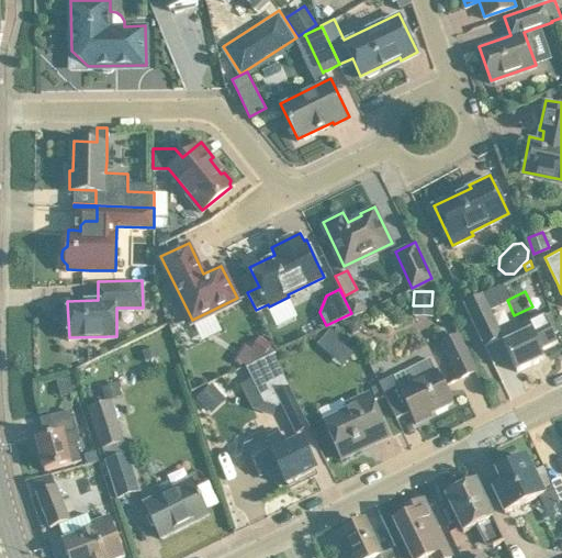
[(463,301),(484,344),(503,335),(482,292),(463,301)]
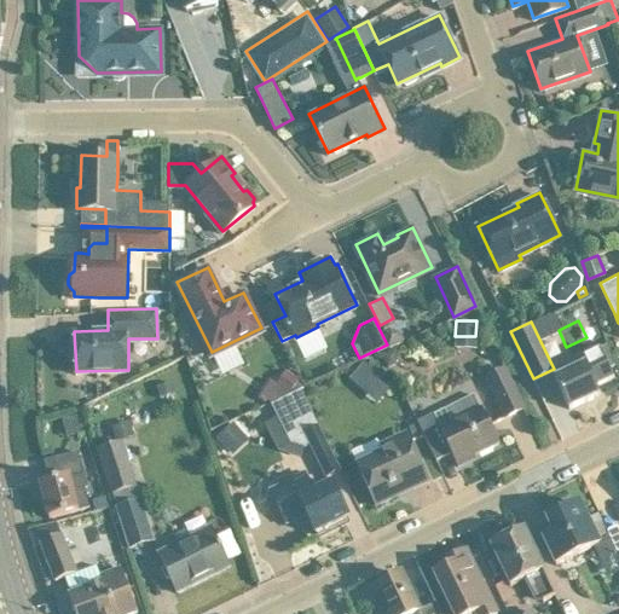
[(389,326),(380,330),(387,345),(403,337),(399,330),(389,326)]
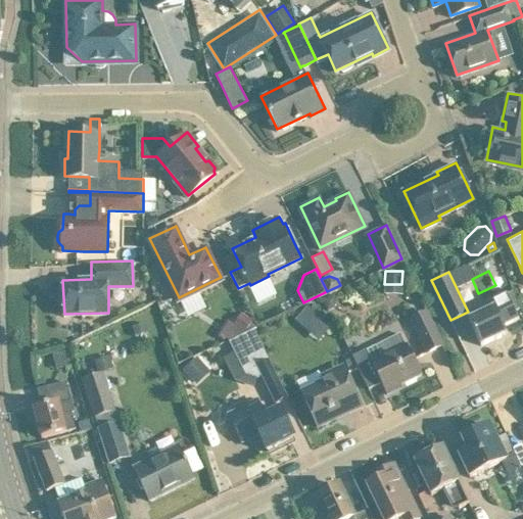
[(504,324),(519,317),(507,292),(490,299),(493,305),(469,318),(481,343),(507,331),(504,324)]
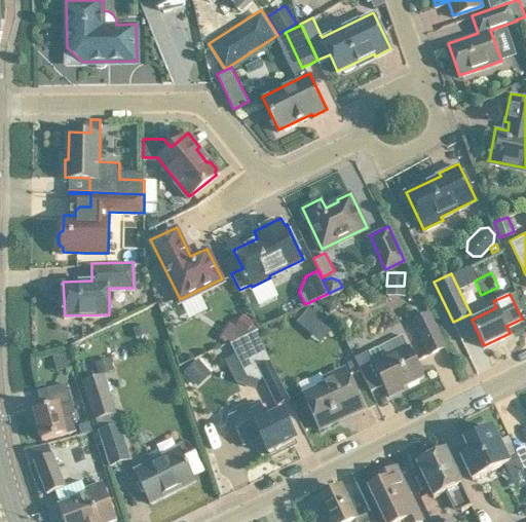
[(317,314),(308,306),(297,320),(305,328),(317,314)]
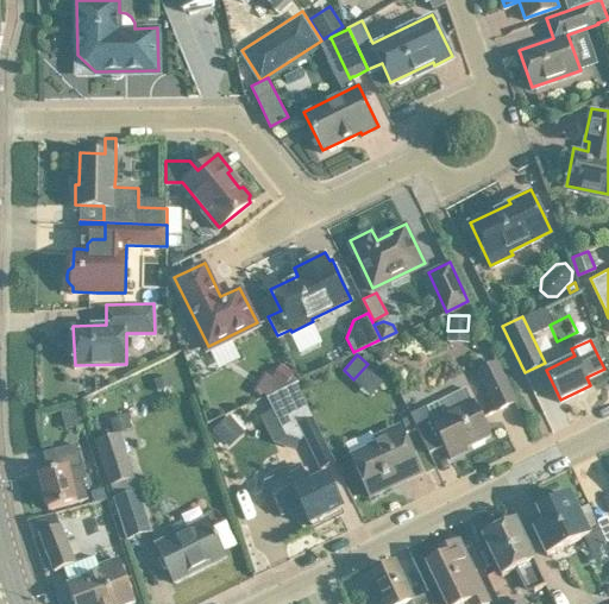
[(515,400),(496,360),(478,370),(497,408),(515,400)]
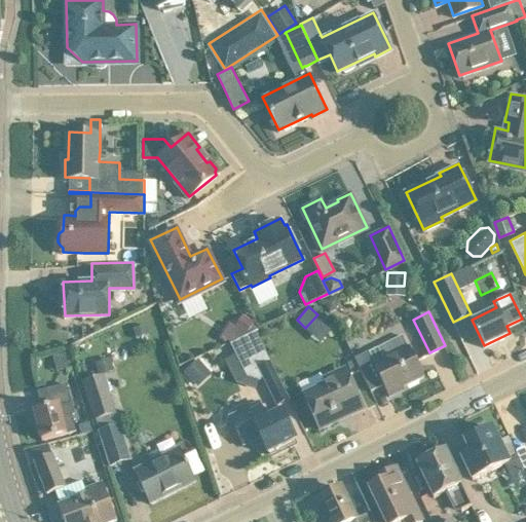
[(237,328),(246,333),(257,328),(254,321),(246,314),(237,328)]
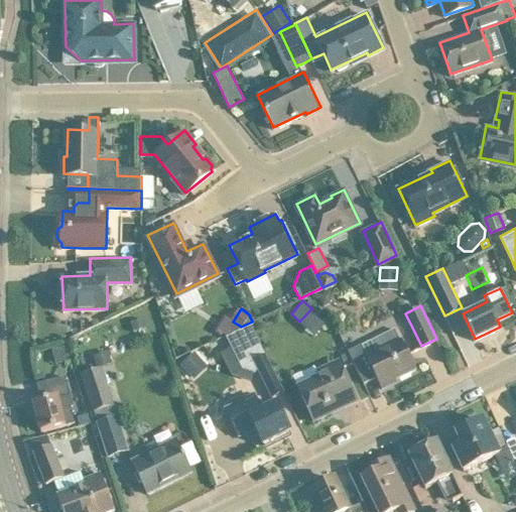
[(142,316),(130,321),(133,330),(145,326),(142,316)]
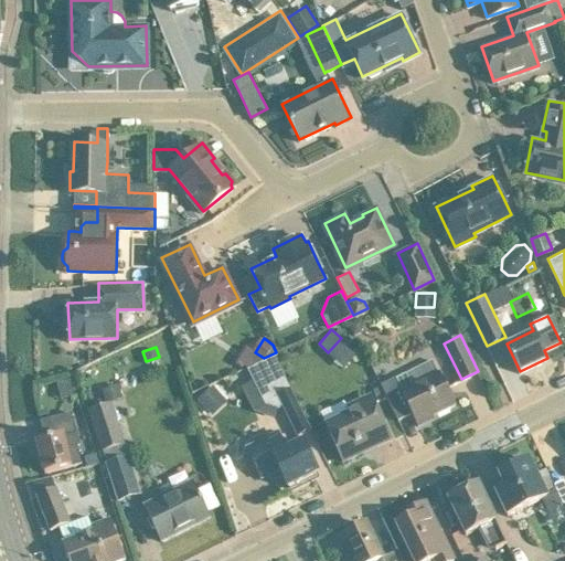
[(248,367),(265,399),(265,401),(278,405),(283,403),(298,434),(312,427),(276,355),(275,356),(248,367)]
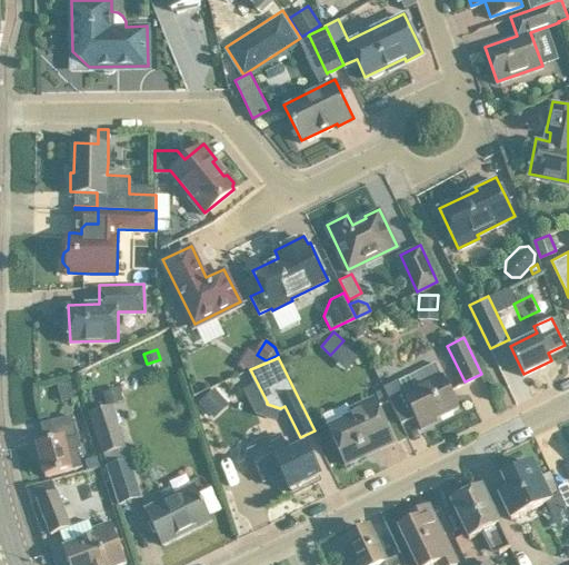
[(399,379),(385,387),(389,397),(401,422),(416,415),(421,426),(428,424),(427,422),(458,406),(442,374),(436,358),(398,377),(399,379)]
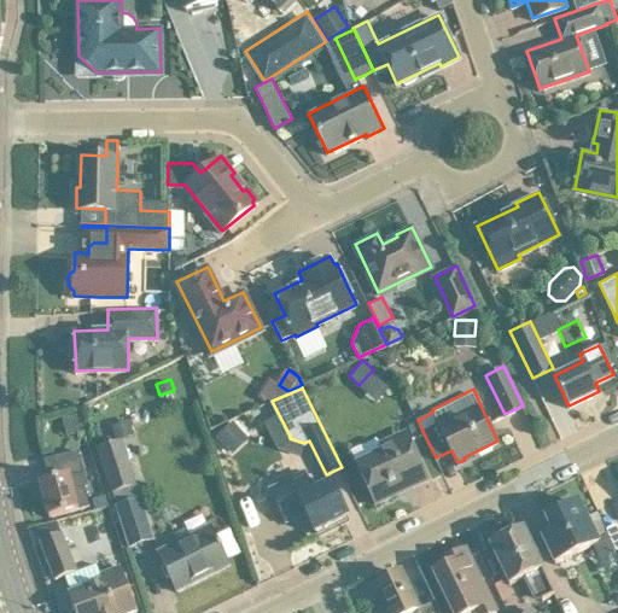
[(128,418),(111,424),(116,439),(133,433),(128,418)]
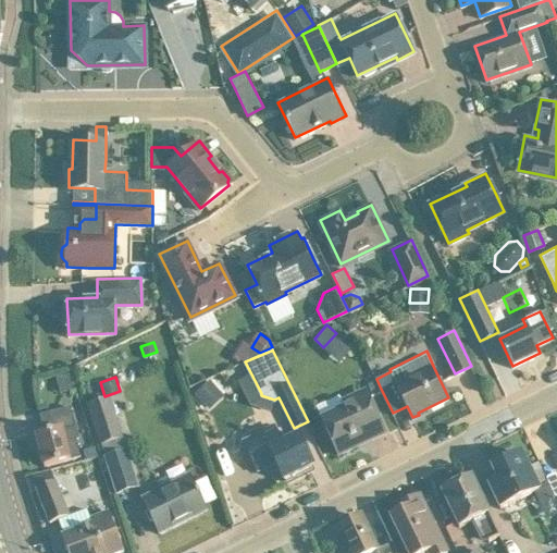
[(218,390),(208,379),(195,391),(205,402),(218,390)]
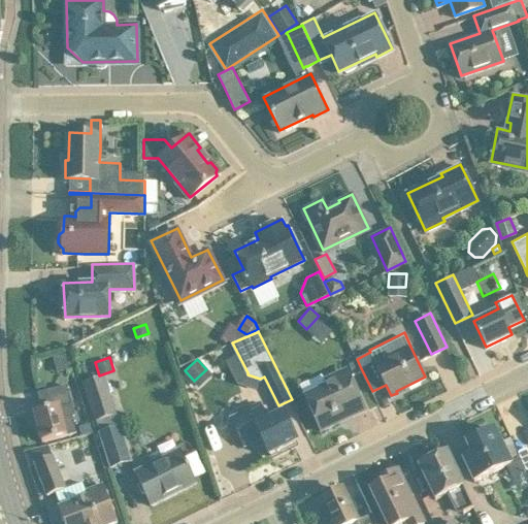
[(357,359),(349,363),(354,372),(361,368),(357,359)]
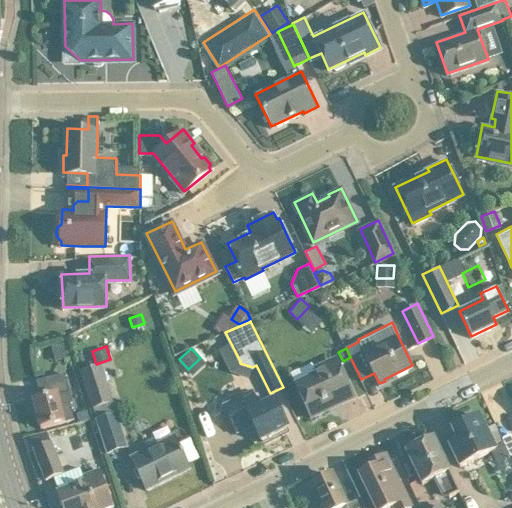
[(353,391),(344,373),(340,364),(335,366),(331,359),(315,367),(318,373),(296,384),(311,415),(329,407),(354,395),(353,391)]
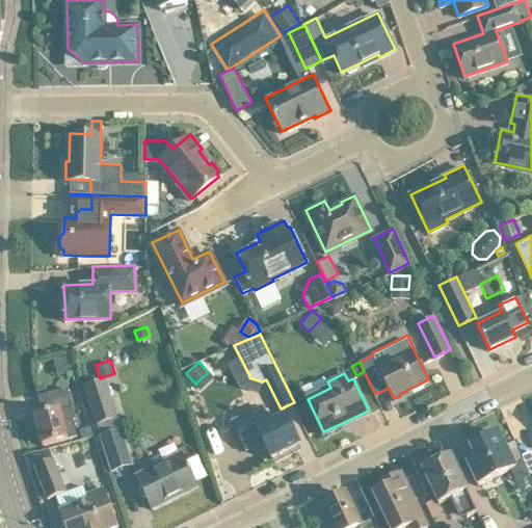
[(105,377),(85,384),(112,470),(132,464),(105,377)]
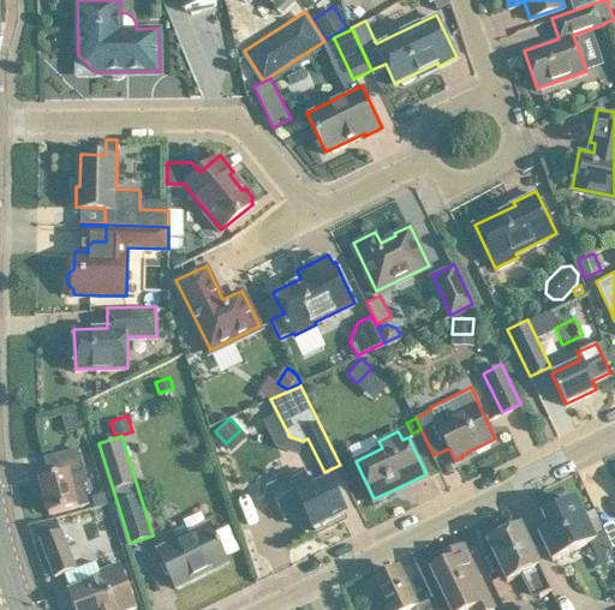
[(84,467),(78,446),(43,454),(49,476),(40,478),(49,513),(78,504),(77,503),(90,500),(85,480),(88,480),(84,467)]
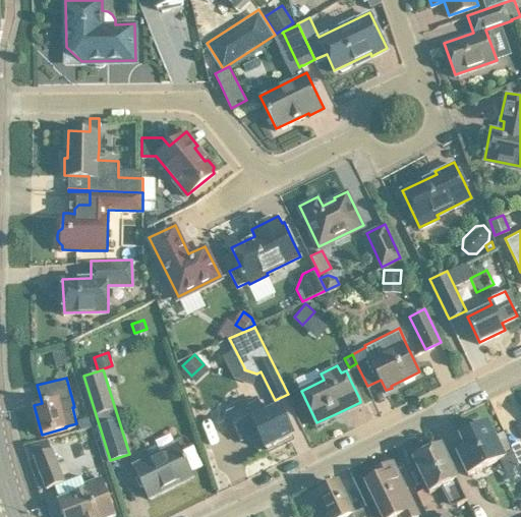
[(265,413),(256,397),(228,411),(240,435),(247,437),(257,432),(266,447),(293,434),(280,406),(265,413)]
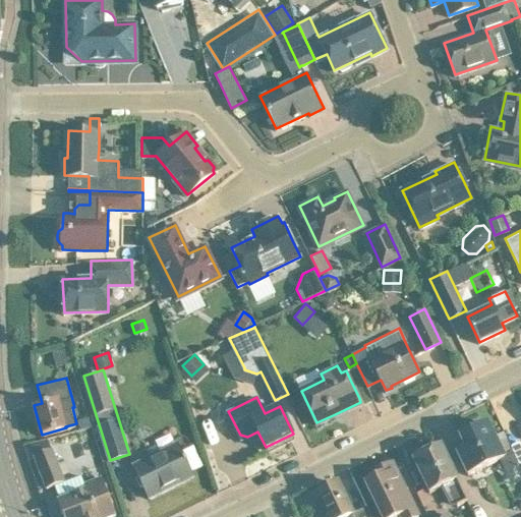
[(215,413),(223,432),(232,427),(225,409),(215,413)]
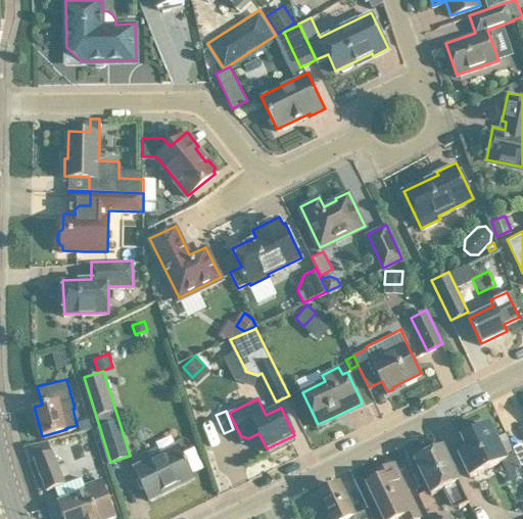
[(88,418),(78,421),(80,429),(90,426),(88,418)]
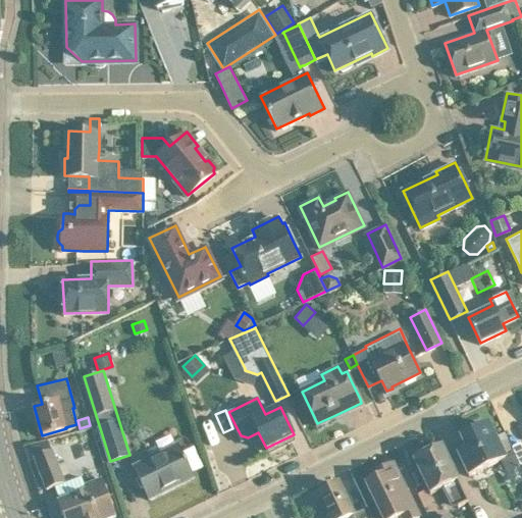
[(505,457),(488,423),(461,436),(467,449),(459,453),(469,473),(505,457)]
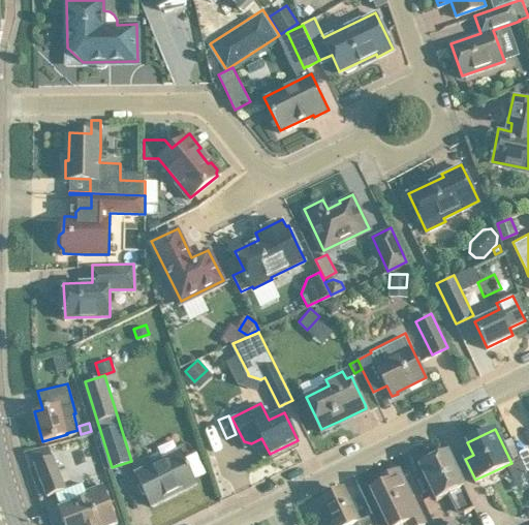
[(96,438),(81,439),(82,453),(97,452),(96,438)]
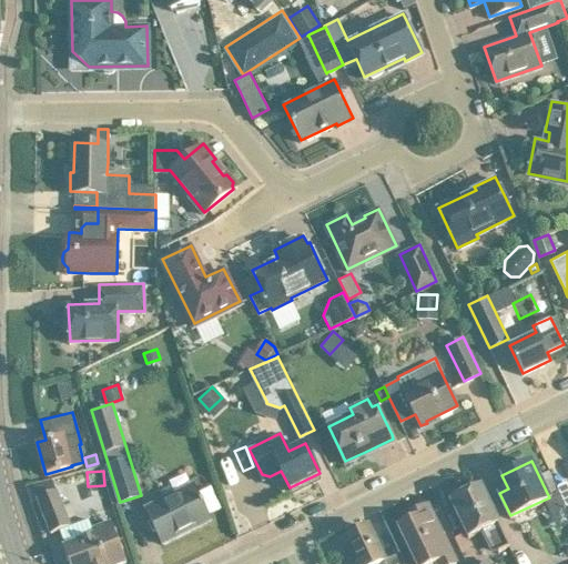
[(52,477),(32,482),(37,495),(51,531),(57,529),(70,524),(57,487),(52,477)]
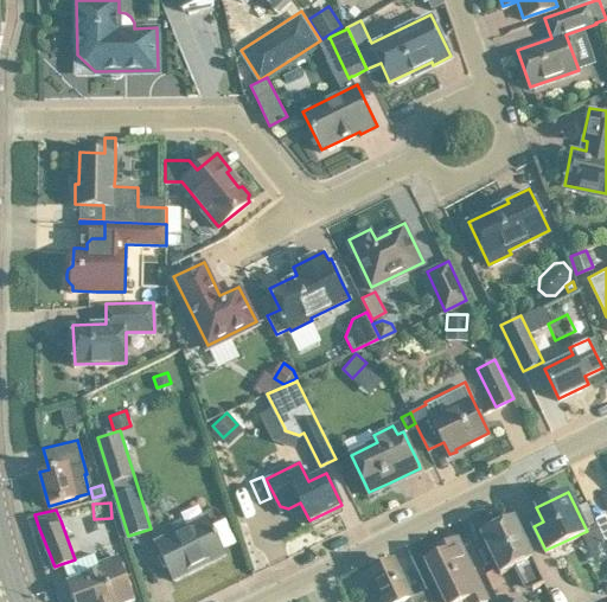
[(606,516),(605,512),(594,518),(596,523),(605,539),(606,542),(606,516)]
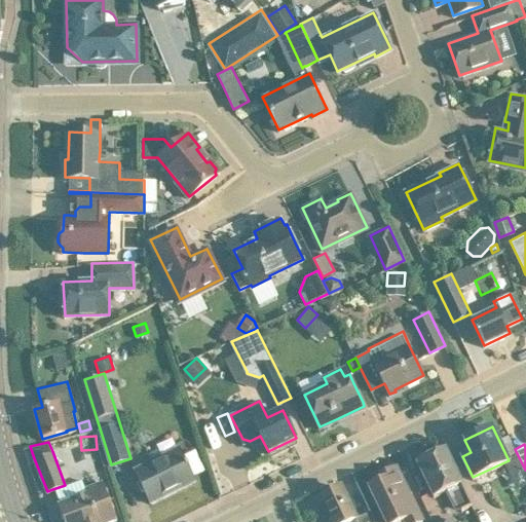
[(188,461),(186,461),(179,447),(136,469),(151,501),(195,480),(193,477),(188,465),(189,464),(188,461)]
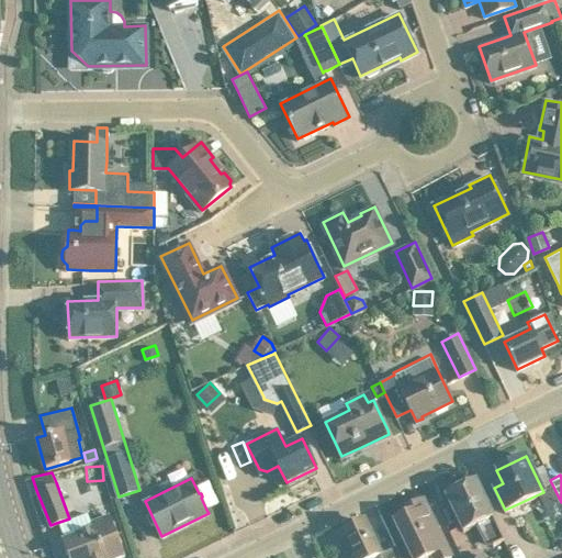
[(503,536),(475,480),(447,493),(463,529),(478,523),(482,532),(486,529),(492,542),(503,536)]
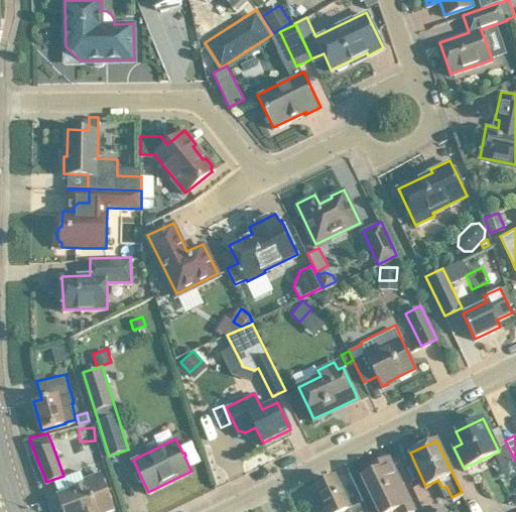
[(387,511),(396,508),(397,511),(407,511),(414,509),(397,475),(389,457),(388,457),(390,462),(379,468),(376,463),(367,467),(369,473),(362,476),(371,494),(379,511),(387,511)]
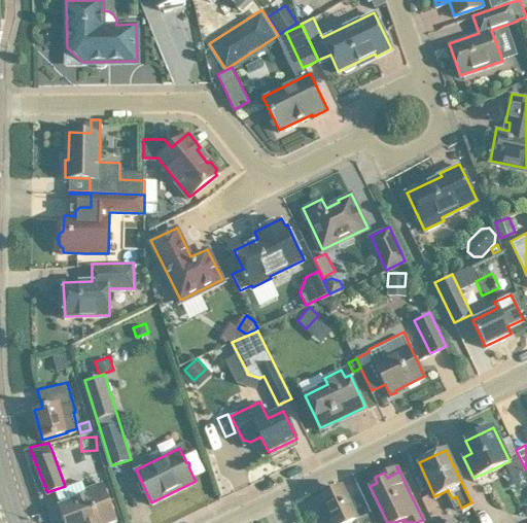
[(65,486),(53,490),(58,503),(65,522),(107,522),(117,520),(103,482),(101,482),(96,474),(65,486)]
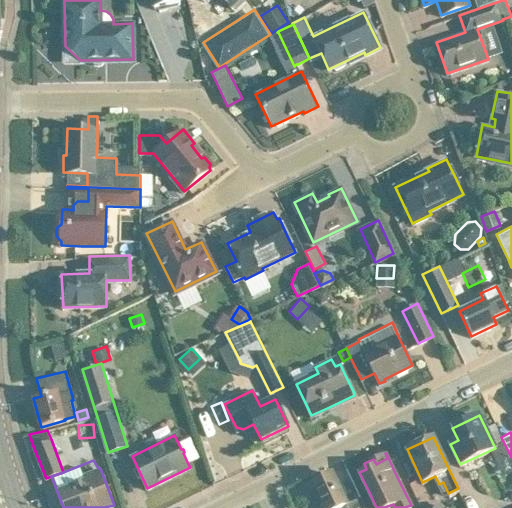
[(366,507),(360,495),(346,503),(340,490),(331,472),(311,483),(322,507),(366,507)]
